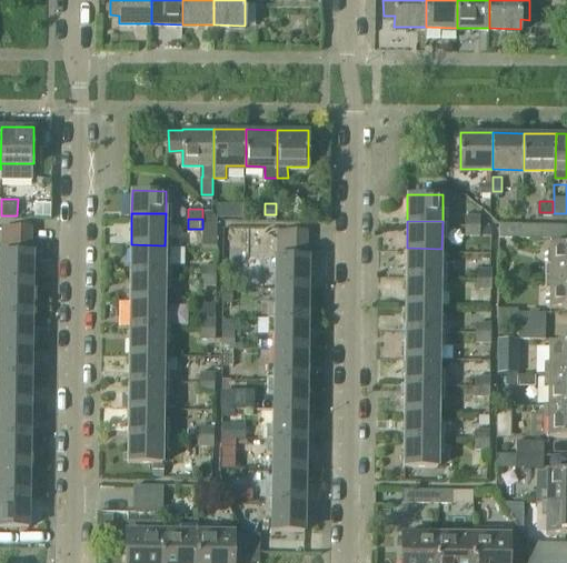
[(550,274),(566,274),(566,222),(499,221),(499,235),(551,235),(550,274)]
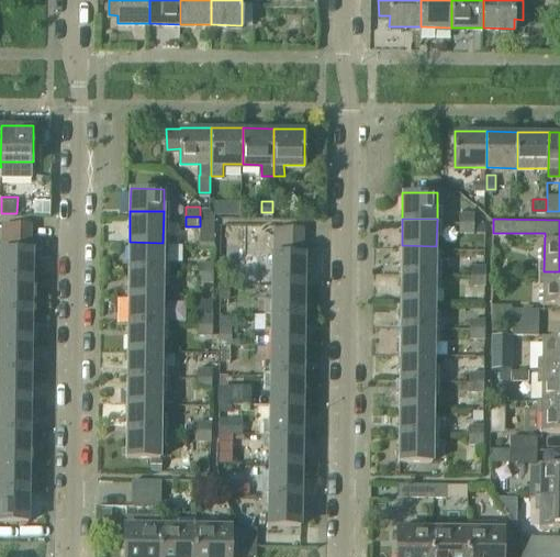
[(474,230),(474,220),(460,220),(460,230),(474,230)]
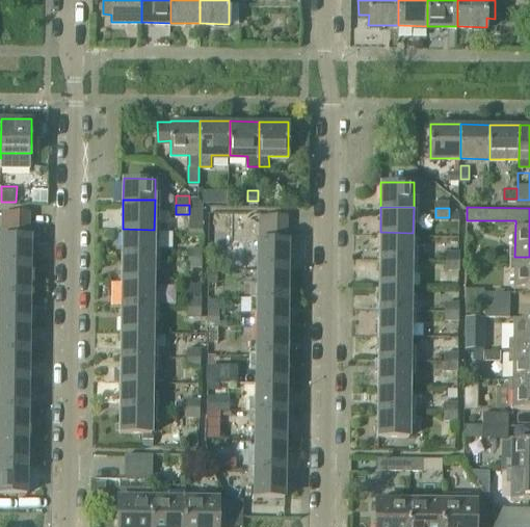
[(3,222),(28,222),(28,211),(3,211),(3,222)]
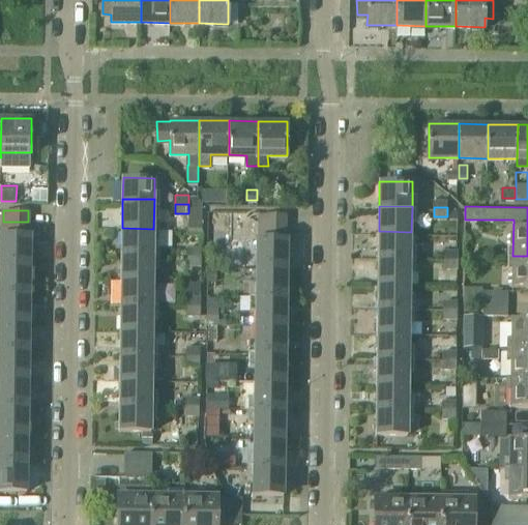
[(286,213),(260,213),(259,226),(287,226),(286,213)]
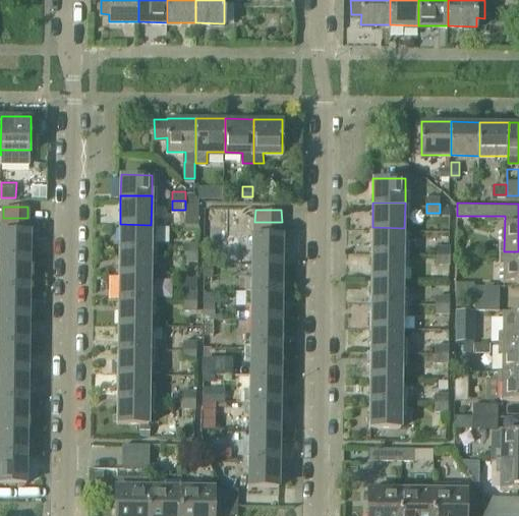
[(3,218),(3,229),(27,229),(27,218),(3,218)]
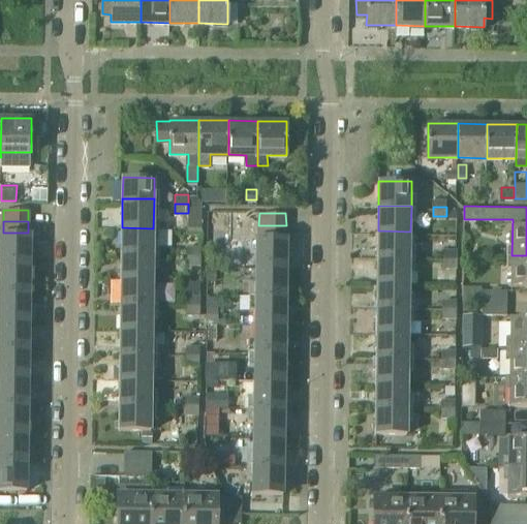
[(286,238),(286,225),(258,225),(258,238),(286,238)]
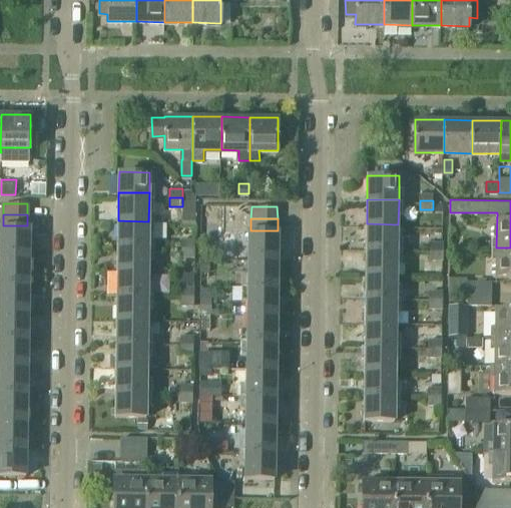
[(148,245),(148,221),(118,220),(118,245),(148,245)]
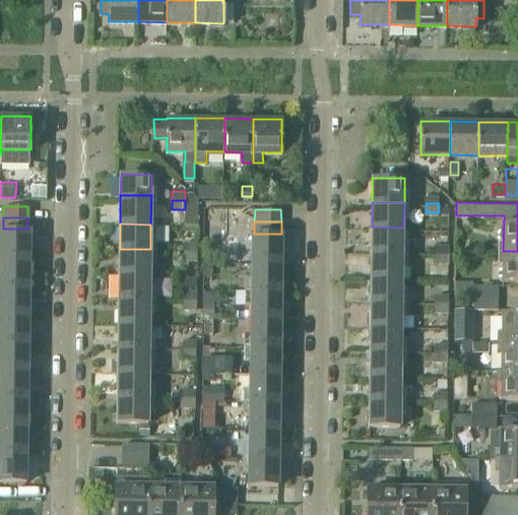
[(403,252),(403,228),(372,227),(371,252),(403,252)]
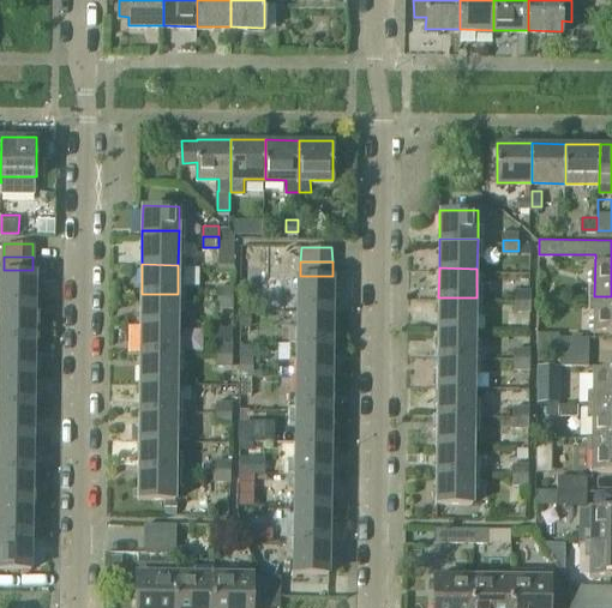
[(0,271),(0,287),(0,288),(0,298),(0,305),(36,306),(36,270),(33,270),(4,270),(0,270),(0,271)]
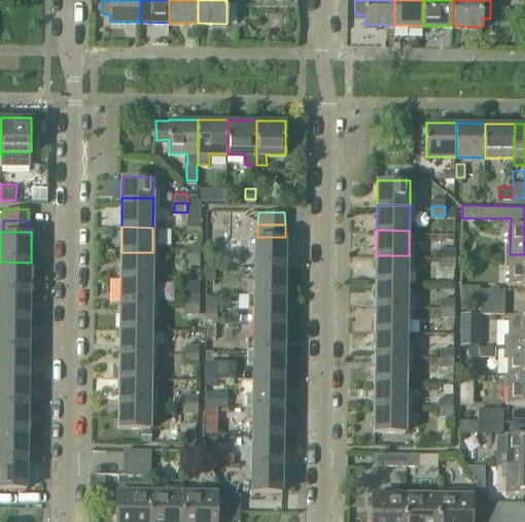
[(286,237),(285,237),(257,237),(250,237),(250,250),(255,250),(255,265),(286,266),(286,237)]
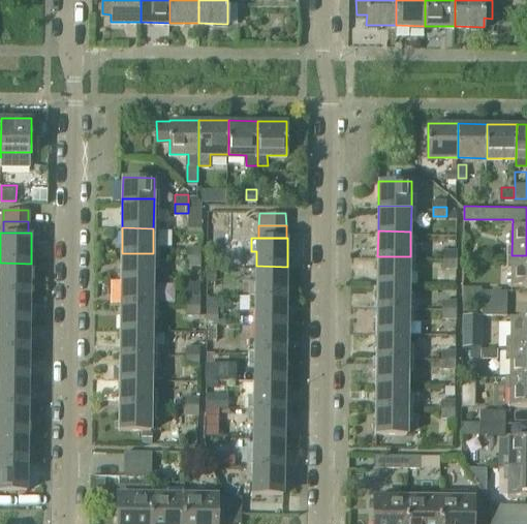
[(187,253),(202,254),(202,245),(188,245),(187,253)]
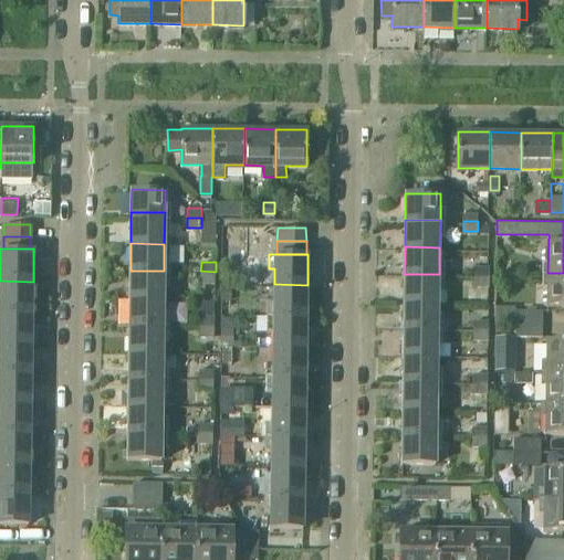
[(164,297),(164,271),(131,271),(129,297),(164,297)]
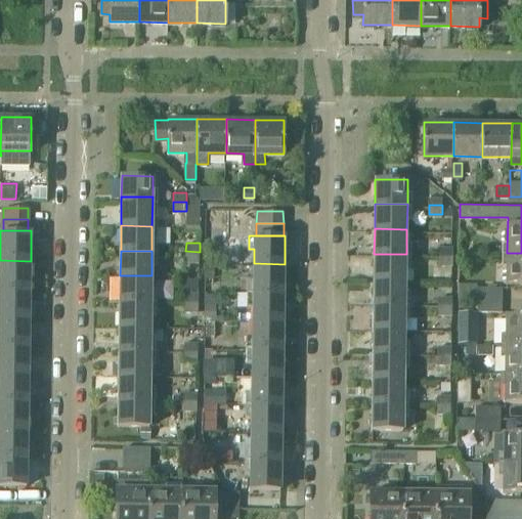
[(200,261),(200,252),(185,251),(185,261),(200,261)]
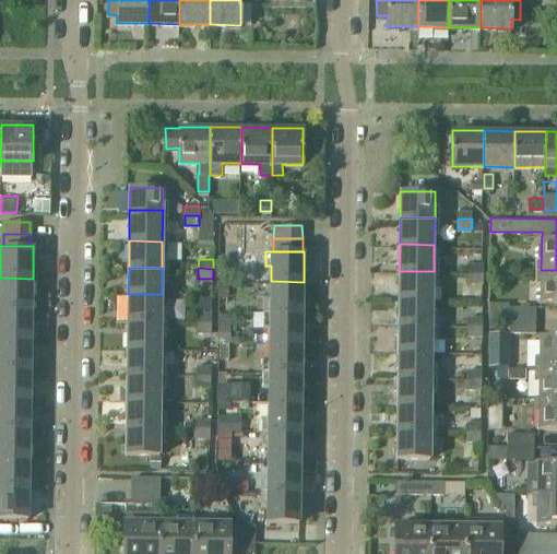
[(556,270),(541,270),(541,302),(556,302),(556,270)]
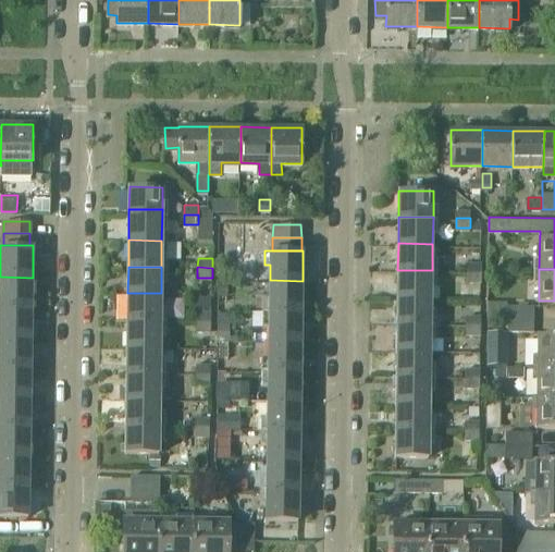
[(431,297),(432,270),(397,270),(397,296),(431,297)]
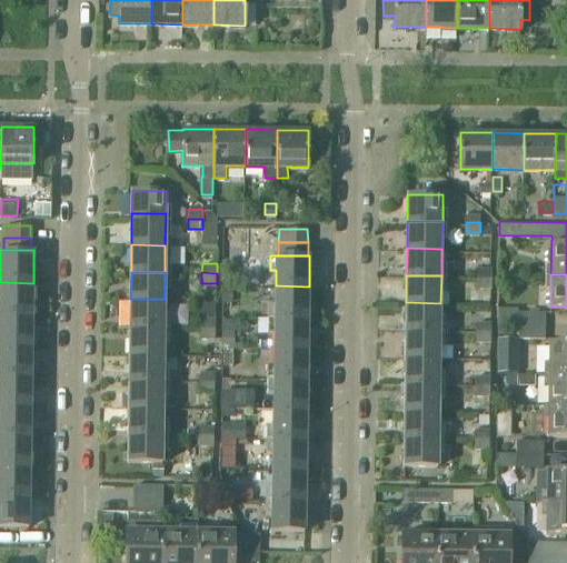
[(493,288),(493,277),(478,277),(478,288),(493,288)]
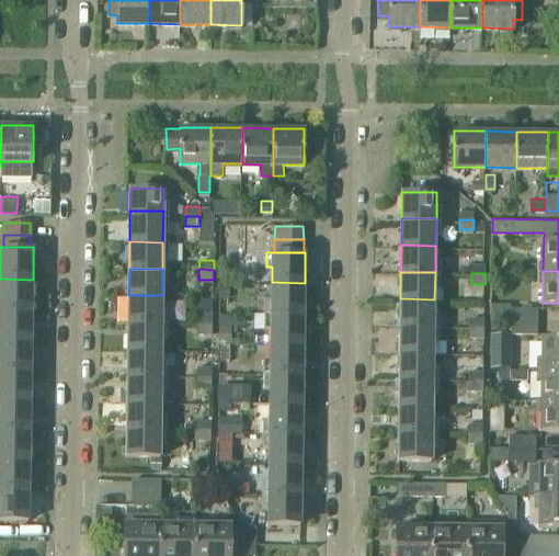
[(0,308),(32,309),(33,280),(0,279),(0,308)]
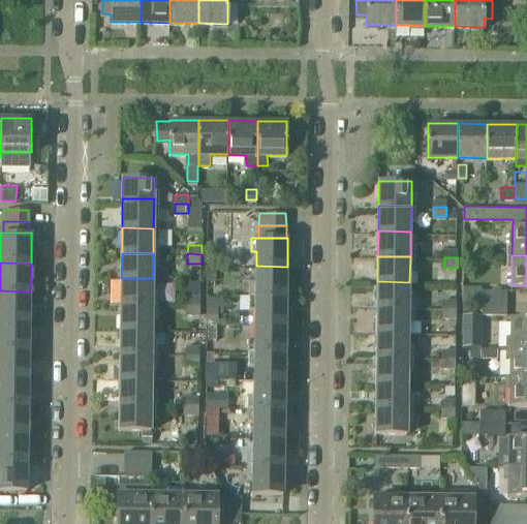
[(286,295),(287,267),(256,266),(256,281),(250,281),(250,294),(286,295)]
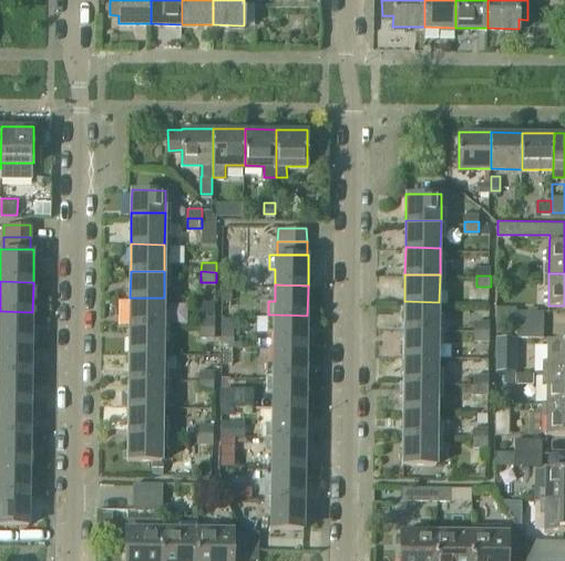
[(242,305),(242,288),(227,288),(227,305),(242,305)]
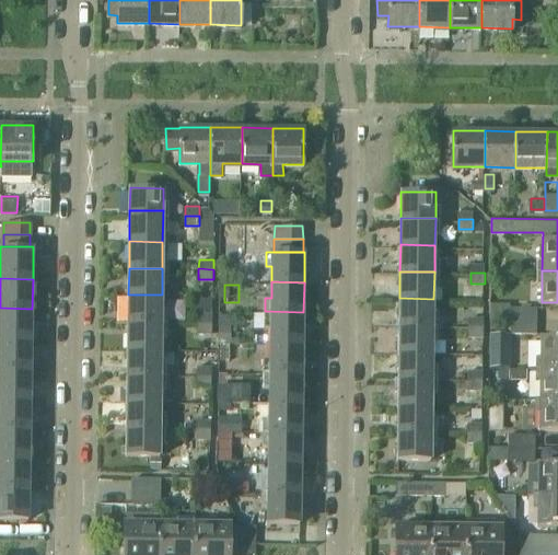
[(162,322),(162,295),(128,295),(128,321),(162,322)]
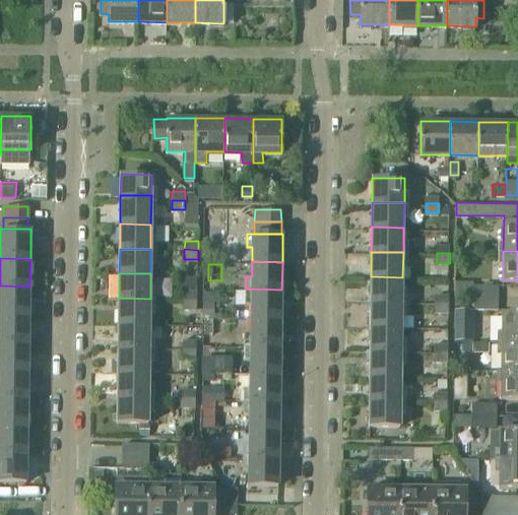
[(402,302),(402,277),(371,276),(371,302),(402,302)]
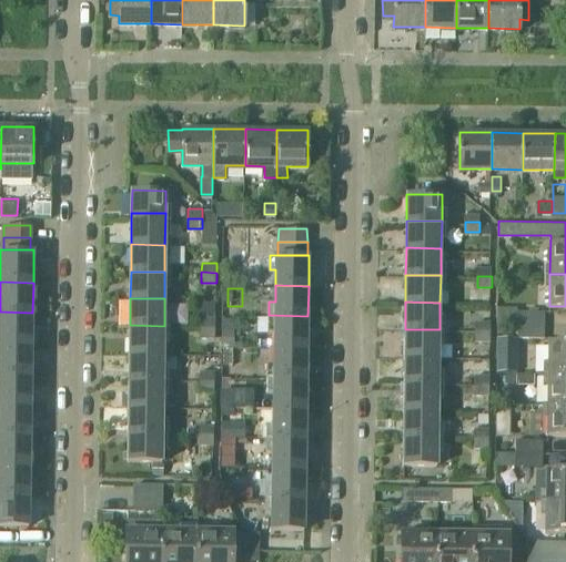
[(517,323),(545,323),(545,309),(517,309),(517,323)]
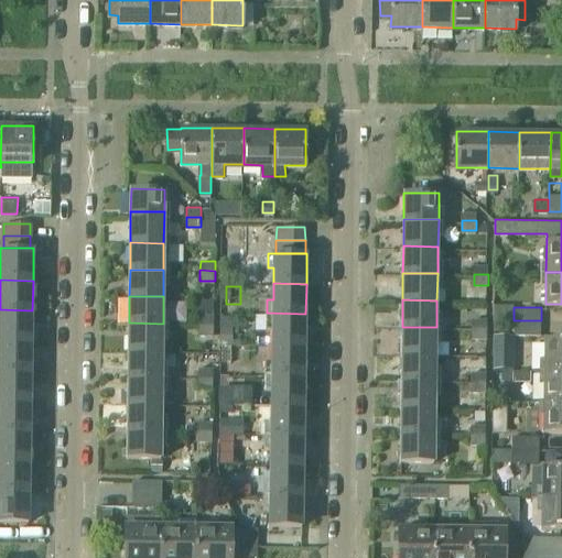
[(0,339),(32,340),(32,310),(0,309),(0,339)]
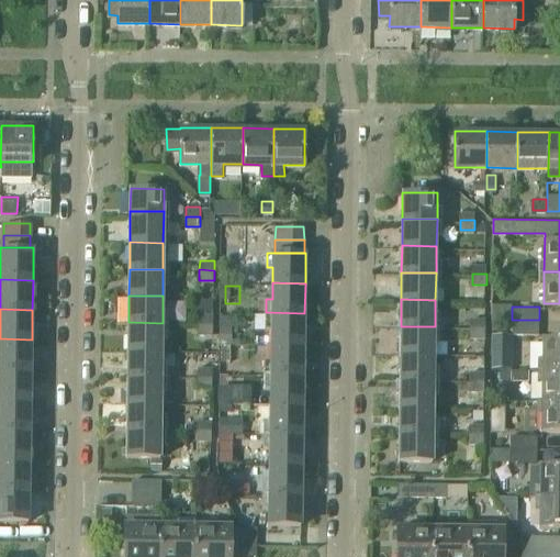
[(304,343),(304,313),(266,312),(266,326),(271,326),(271,343),(304,343)]
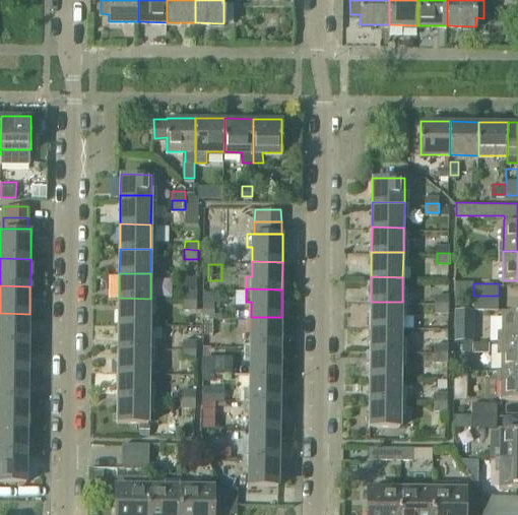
[(184,299),(197,299),(197,290),(184,290),(184,299)]
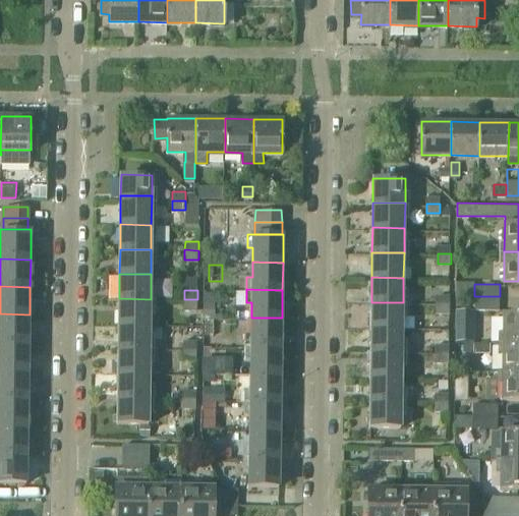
[(437,303),(450,303),(450,295),(437,294),(437,303)]
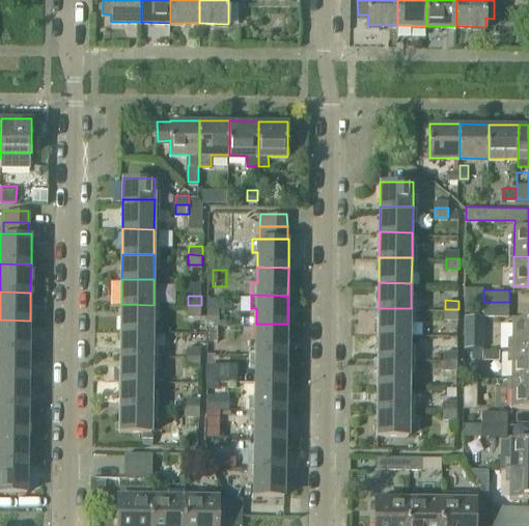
[(509,314),(509,302),(483,302),(483,314),(509,314)]
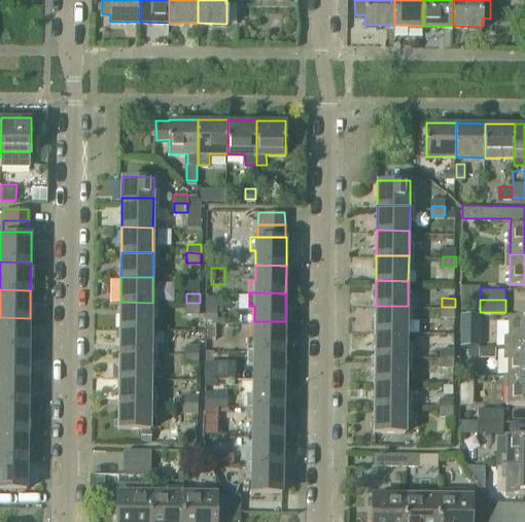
[(151,327),(152,303),(120,302),(120,327),(151,327)]
